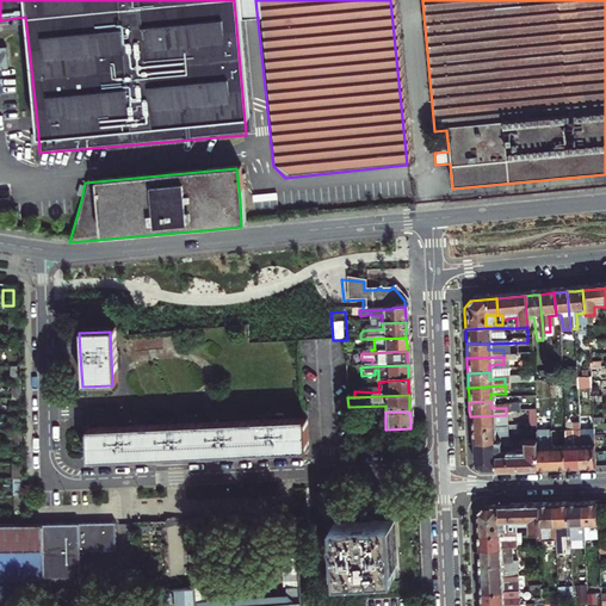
[(470,422),(470,431),(504,431),(502,415),(470,416),(470,422)]
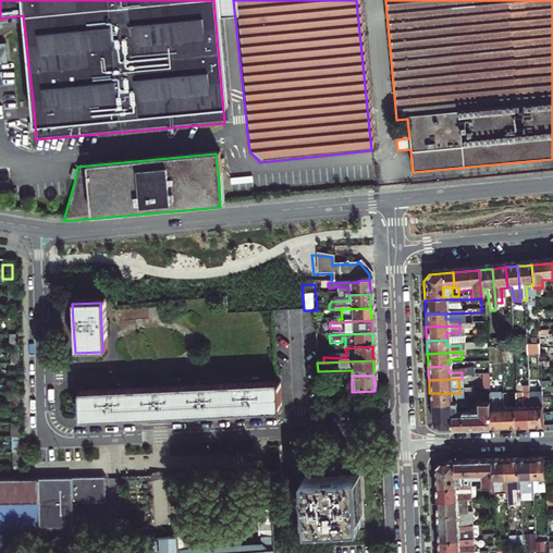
[(278,413),(277,386),(76,395),(78,421),(108,420),(142,419),(179,417),(248,414),(278,413)]
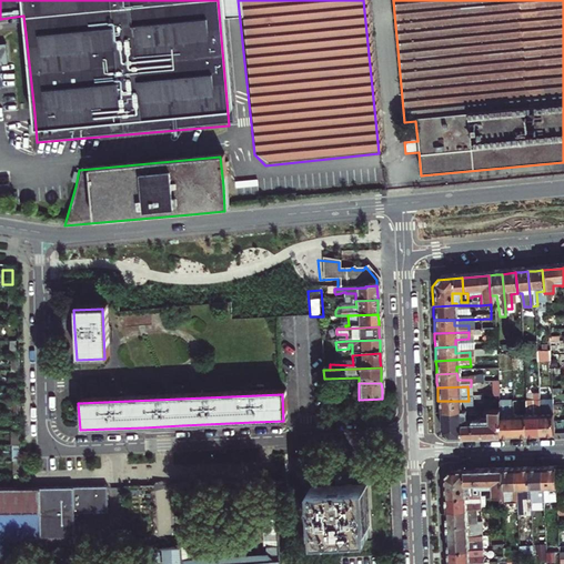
[(537,439),(536,418),(535,408),(535,404),(535,400),(530,400),(530,405),(523,406),(523,419),(524,439),(531,439),(537,439)]
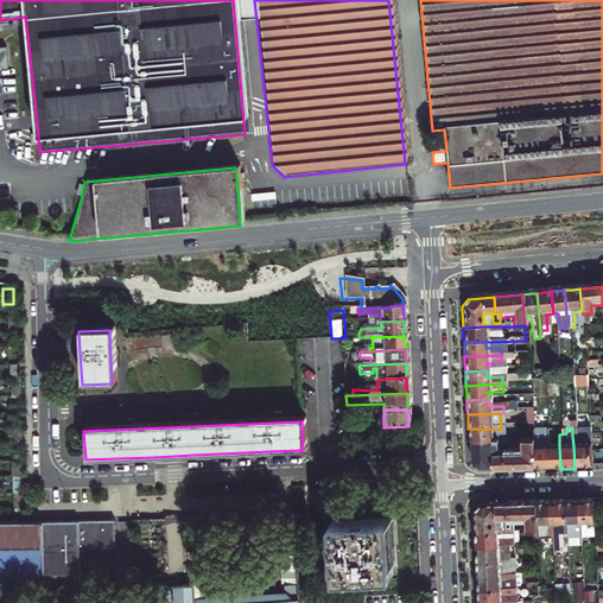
[(468,435),(469,443),(494,443),(501,443),(501,429),(468,429),(468,435)]
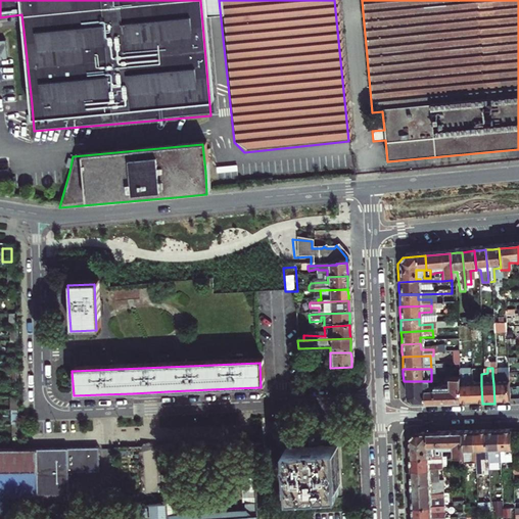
[(506,391),(506,384),(500,384),(500,371),(492,372),(492,375),(493,384),(494,404),(501,403),(507,403),(506,391)]
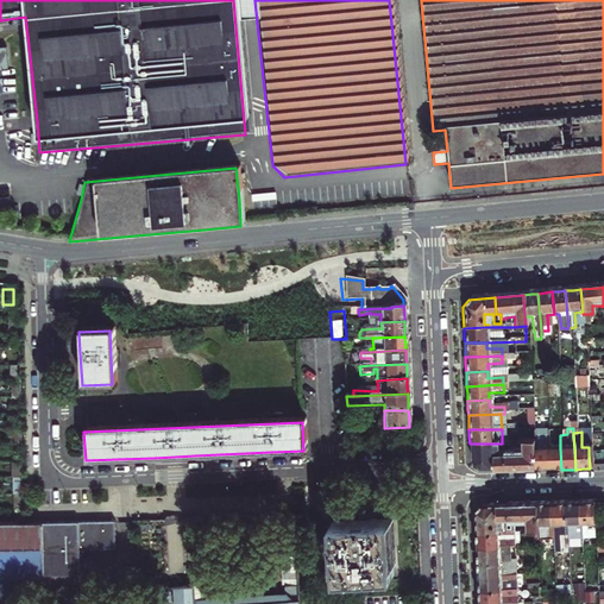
[(530,442),(532,450),(532,471),(539,470),(547,470),(546,450),(546,435),(530,436),(530,442)]
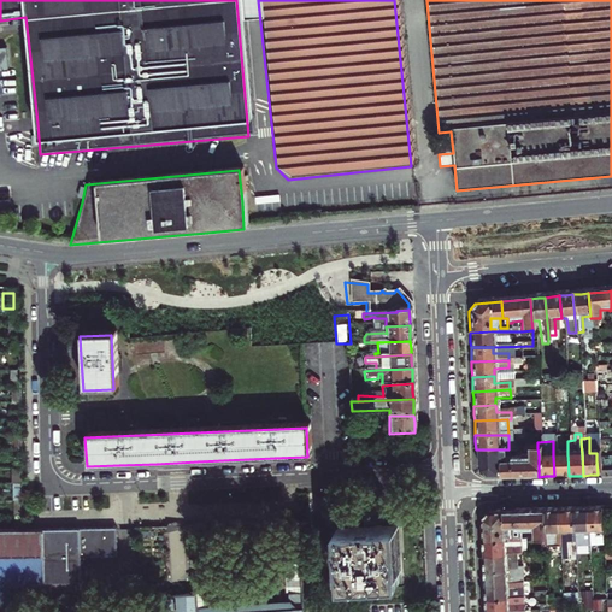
[(553,441),(553,455),(554,476),(562,476),(569,476),(568,454),(560,454),(560,441),(553,441)]
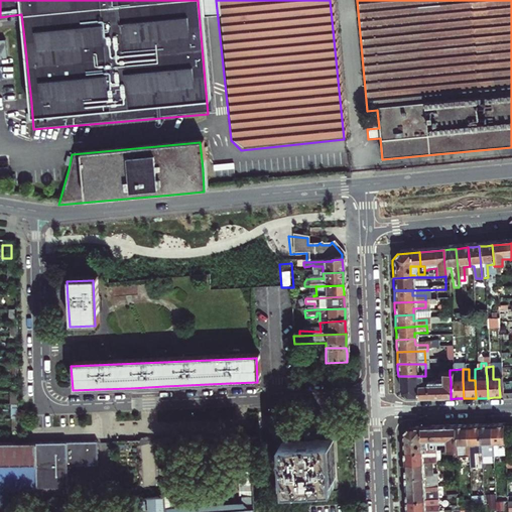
[(426,387),(426,399),(438,399),(451,399),(451,381),(450,375),(441,375),(441,384),(433,384),(433,382),(429,382),(430,387),(426,387)]
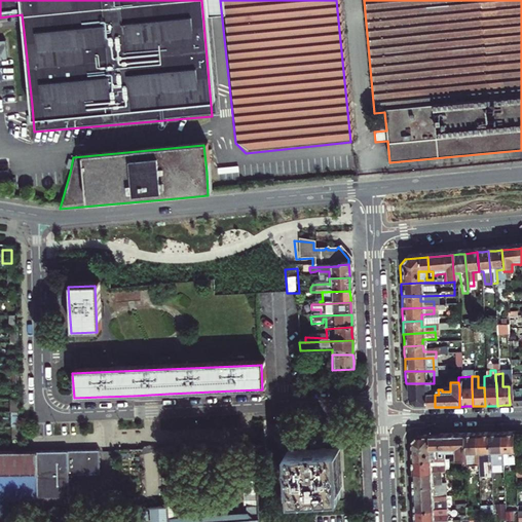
[(427,383),(406,383),(406,403),(409,405),(412,408),(435,407),(435,395),(424,395),(423,386),(427,386),(427,383)]
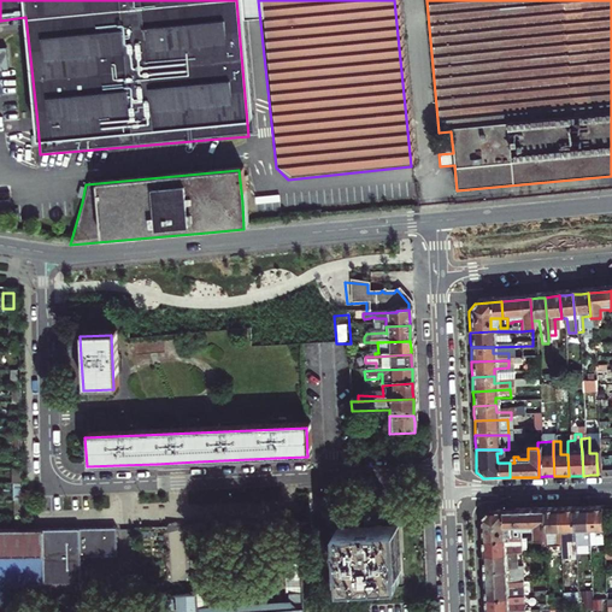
[(572,548),(587,548),(584,511),(576,512),(570,512),(571,534),(572,548)]
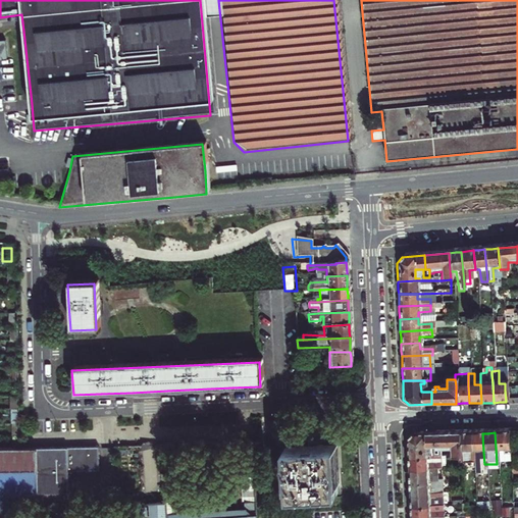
[(508,446),(508,432),(501,432),(495,432),(497,464),(503,464),(503,451),(508,451),(508,450),(508,446)]
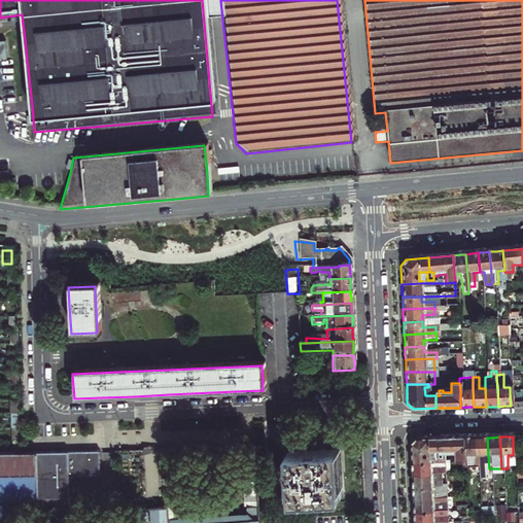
[(443,451),(443,456),(446,456),(446,455),(454,455),(454,463),(458,462),(463,462),(463,457),(462,438),(449,439),(437,439),(438,451),(443,451)]
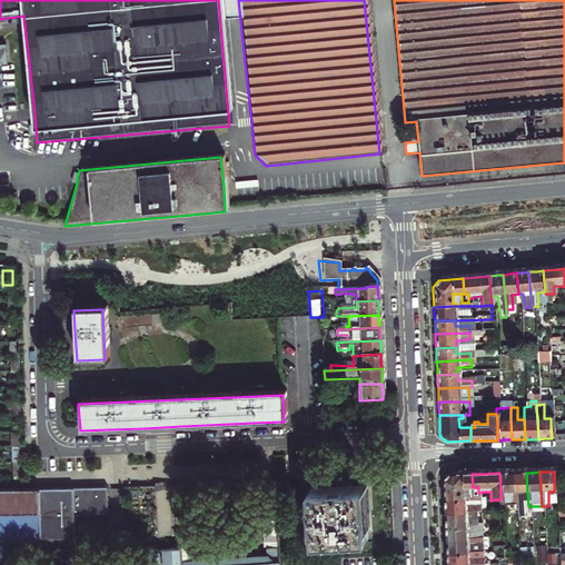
[(501,508),(514,507),(513,473),(504,473),(499,473),(501,494),(501,499),(501,508)]
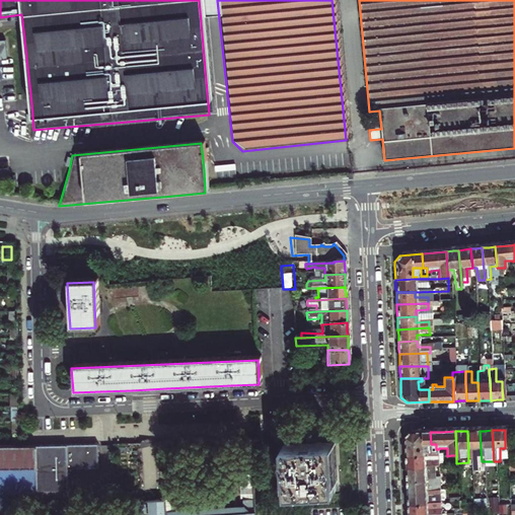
[(467,431),(468,462),(475,462),(474,449),(481,449),(480,431),(474,431),(467,431)]
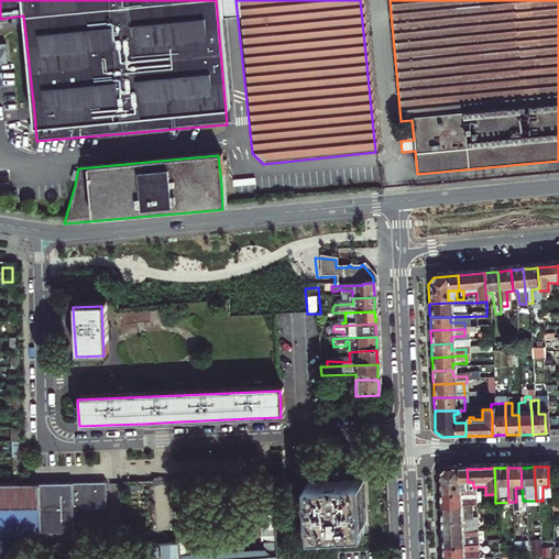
[(468,482),(467,469),(442,470),(438,475),(438,488),(438,496),(458,495),(463,495),(463,492),(458,492),(458,482),(468,482)]
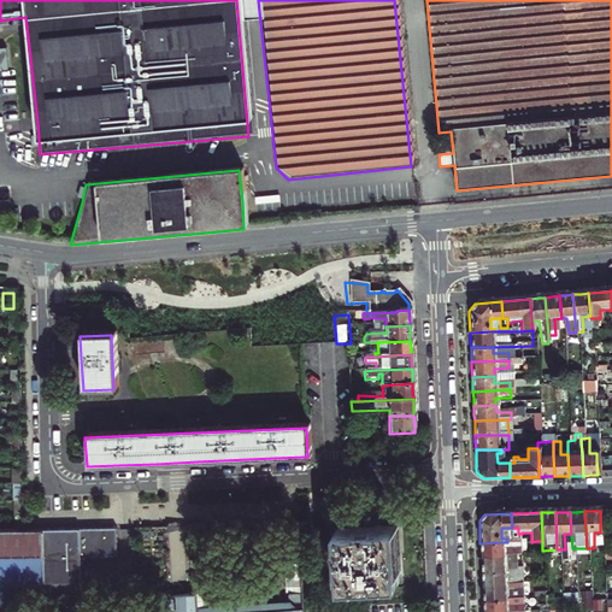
[(357,531),(335,533),(339,589),(395,586),(392,530),(357,531)]
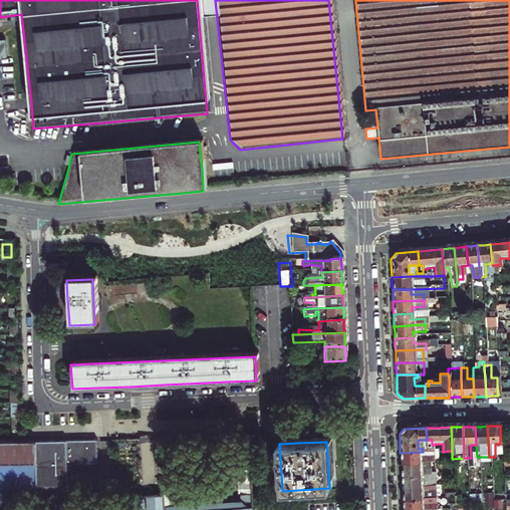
[(95,443),(31,444),(33,473),(33,489),(64,487),(63,465),(95,466),(95,443)]
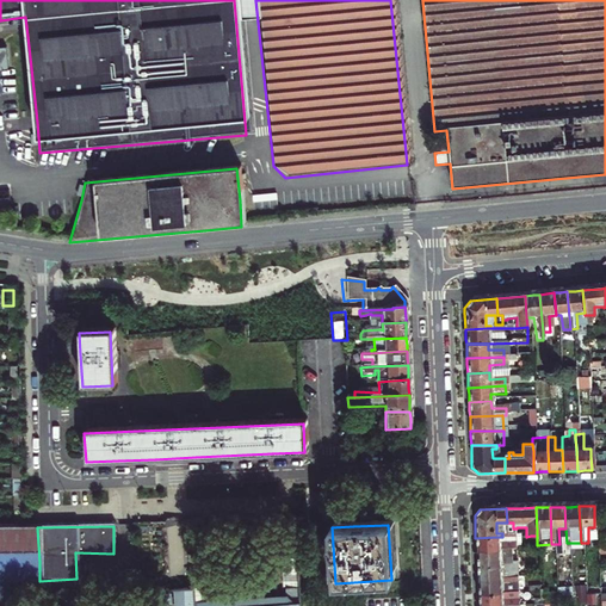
[(18,527),(0,527),(0,552),(26,552),(26,562),(39,562),(37,527),(18,527)]
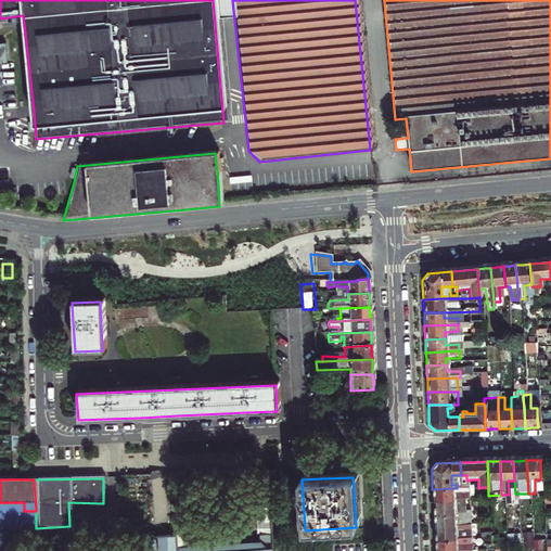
[(433,496),(433,502),(462,501),(470,501),(470,488),(457,488),(451,488),(432,489),(433,496)]
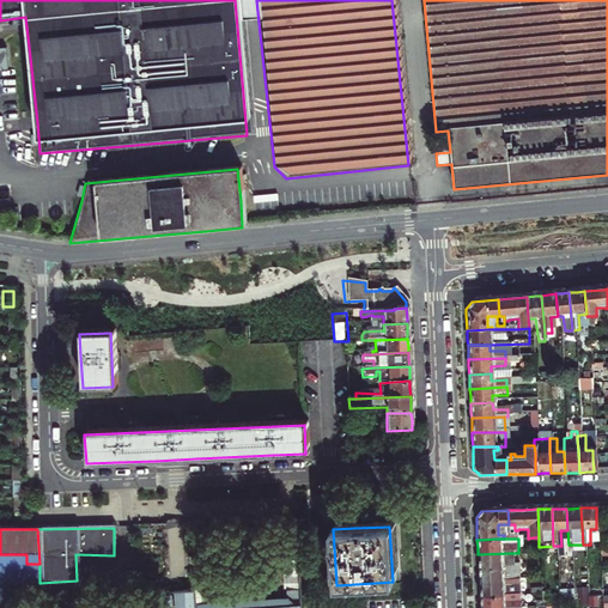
[(478,563),(478,569),(510,569),(510,553),(478,554),(478,563)]
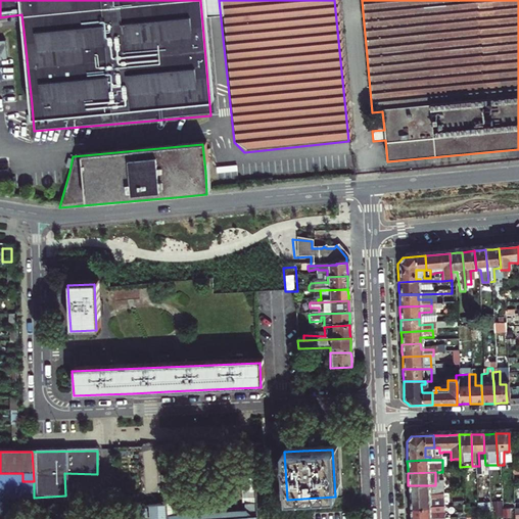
[(22,473),(0,473),(0,518),(6,518),(7,499),(0,498),(0,481),(22,481),(22,473)]
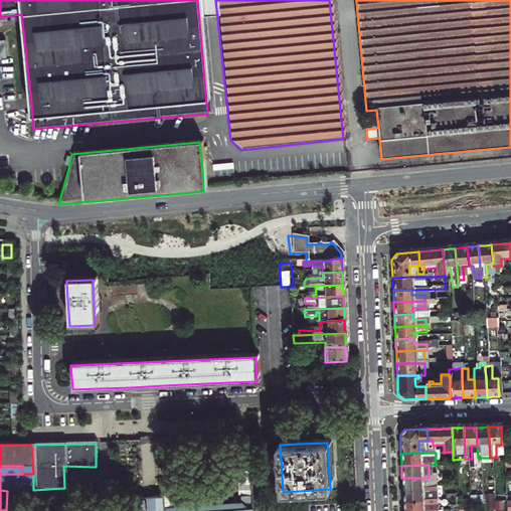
[(241,496),(249,495),(248,469),(239,470),(241,496)]
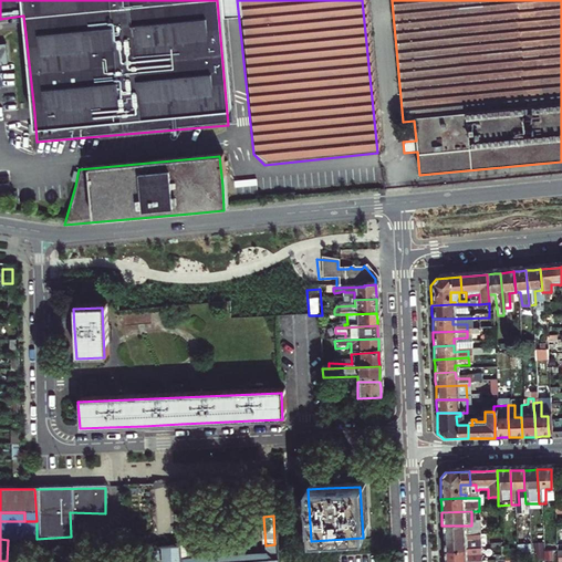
[(443,531),(443,539),(477,538),(476,524),(471,526),(441,526),(443,531)]
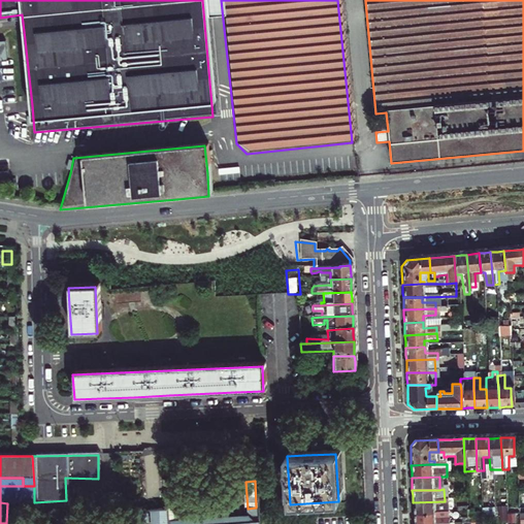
[(413,508),(413,515),(432,515),(445,515),(445,501),(413,502),(413,508)]
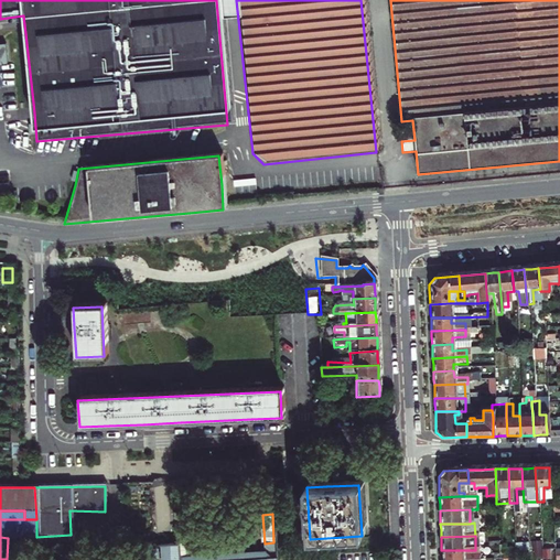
[(275,559),(273,542),(265,544),(260,544),(261,556),(217,559),(275,559)]
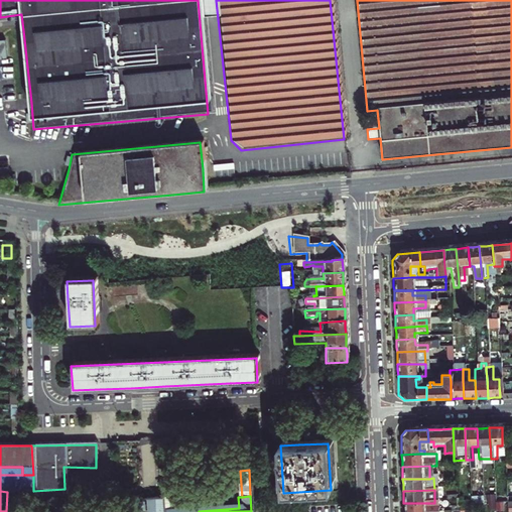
[(171,499),(162,500),(163,511),(172,511),(171,499)]
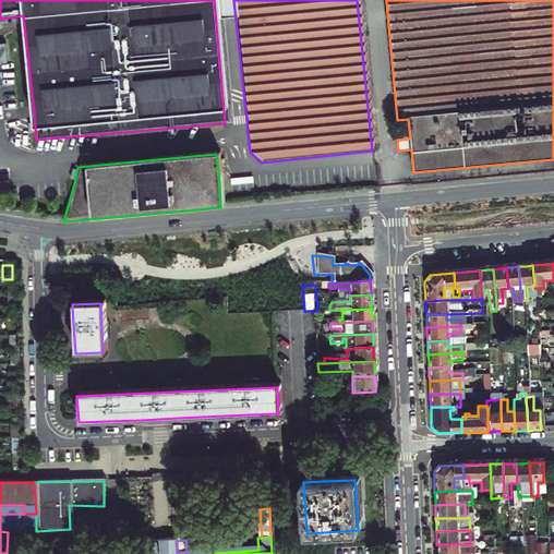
[(166,541),(166,553),(177,553),(176,541),(166,541)]
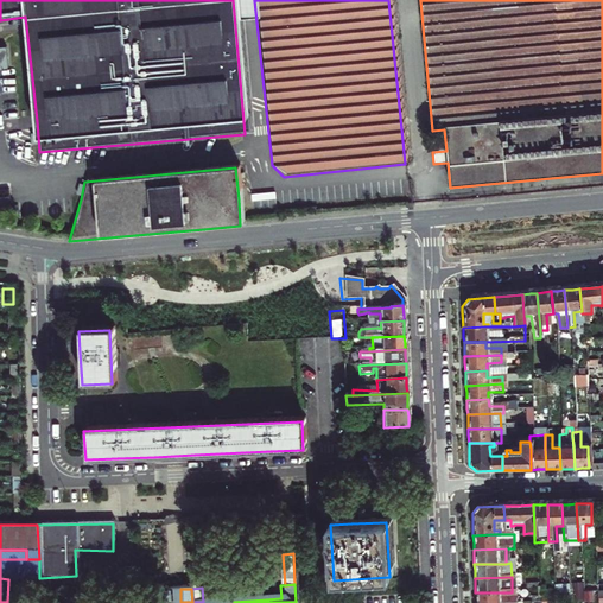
[(476,601),(476,602),(513,602),(513,600),(497,600),(497,592),(475,592),(476,601)]
